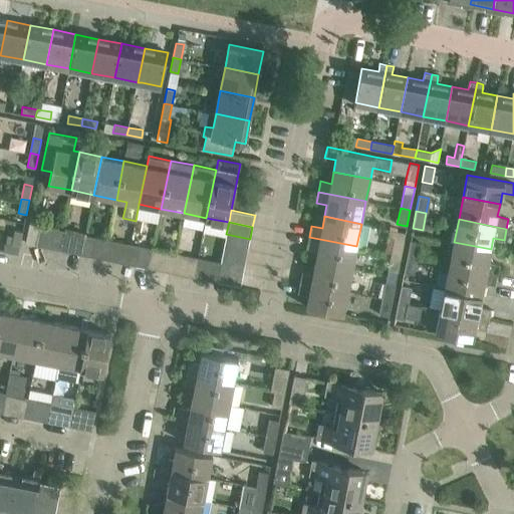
[(45,247),(49,227),(40,225),(39,229),(29,227),(26,243),(45,247)]
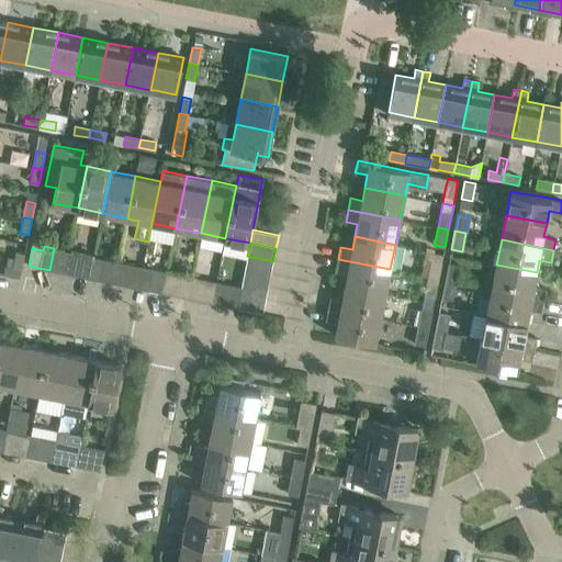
[(22,269),(22,265),(24,253),(17,251),(13,267),(22,269)]
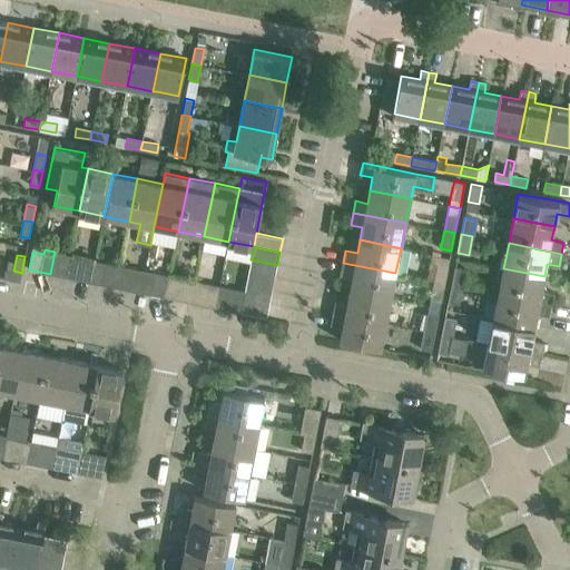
[(444,283),(449,265),(450,258),(433,255),(431,262),(438,263),(434,281),(444,283)]
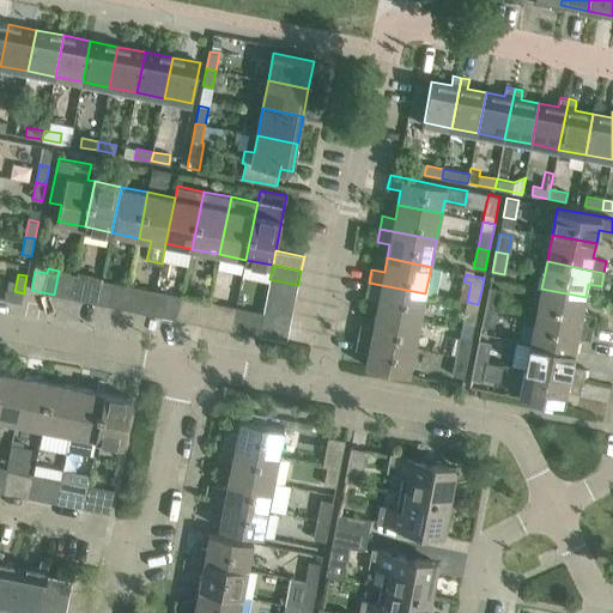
[(97,303),(101,284),(102,279),(91,278),(86,301),(97,303)]
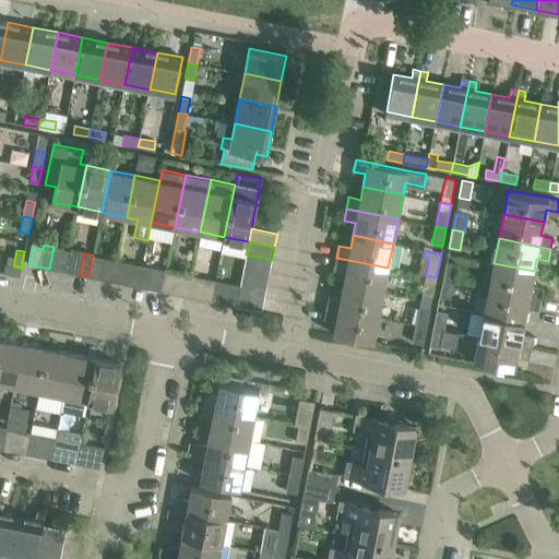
[(98,278),(103,257),(93,254),(92,259),(88,276),(98,278)]
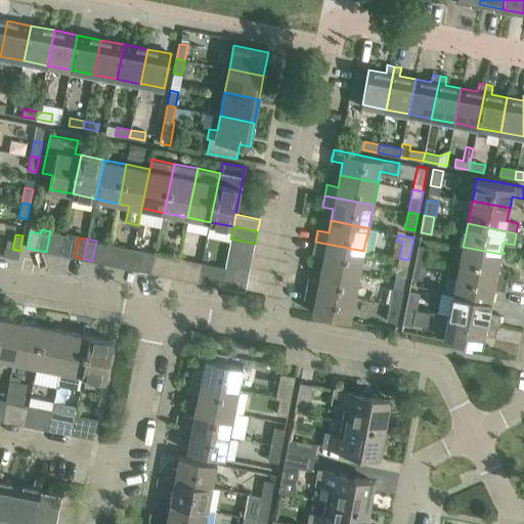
[(252,255),(255,244),(230,238),(228,251),(252,255)]
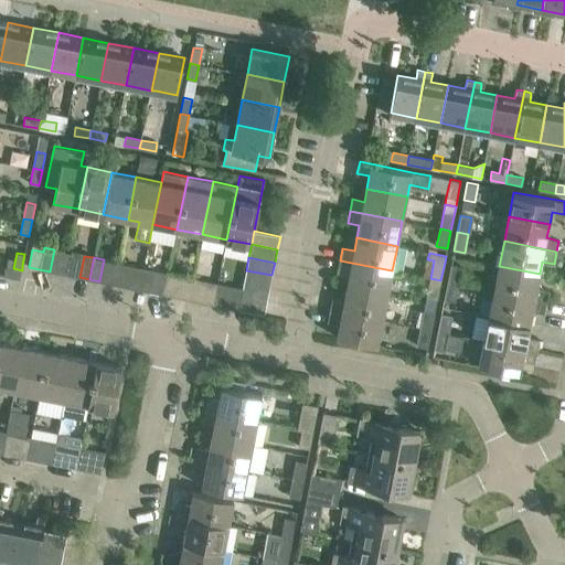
[(387,296),(392,270),(340,260),(338,272),(349,275),(347,287),(387,296)]
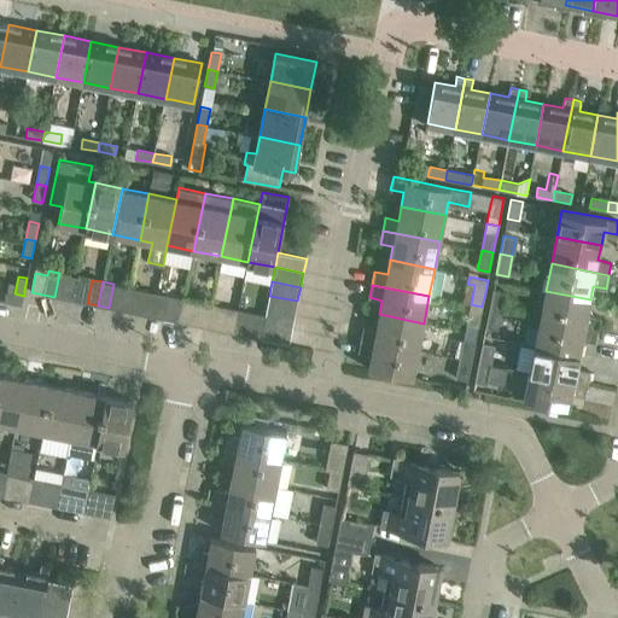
[(494,289),(489,308),(501,310),(505,291),(494,289)]
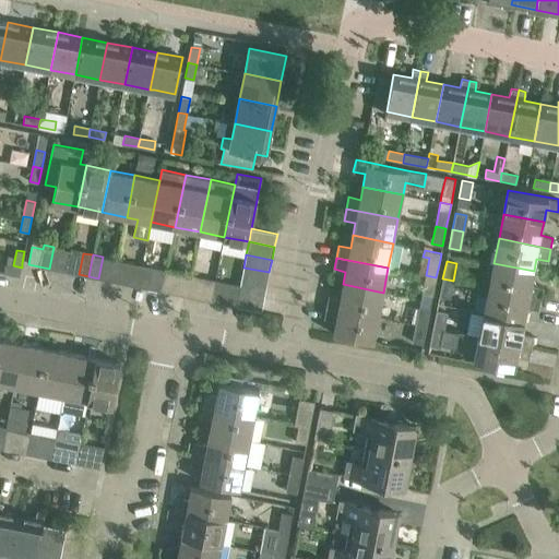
[(138,286),(141,269),(142,264),(132,263),(128,284),(138,286)]
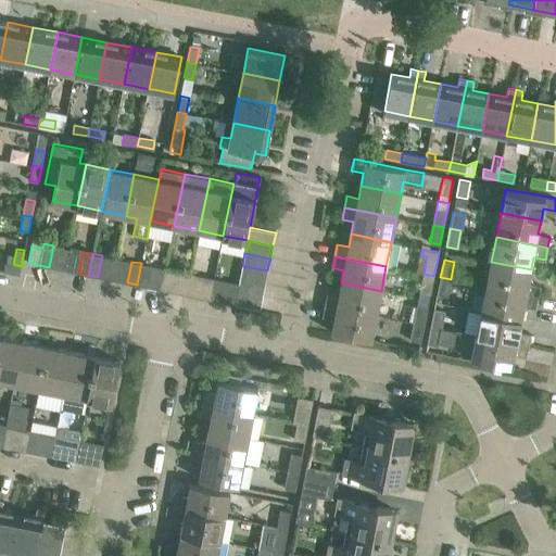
[(529,282),(531,269),(491,262),(487,286),(538,297),(540,285),(529,282)]
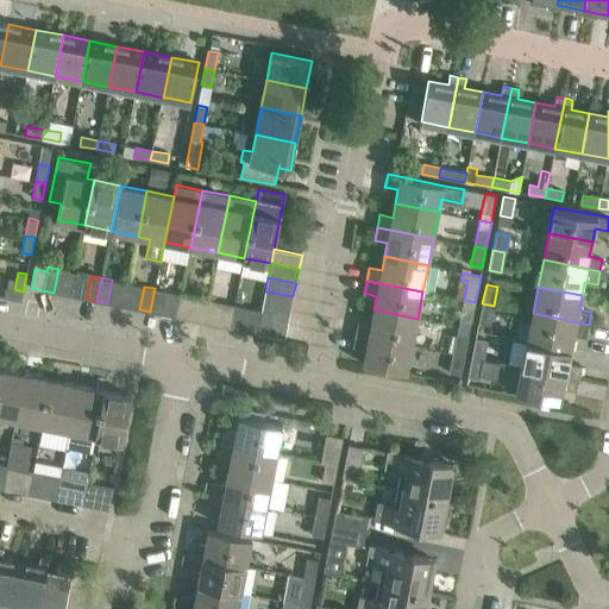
[(161,314),(165,290),(155,288),(154,293),(150,312),(161,314)]
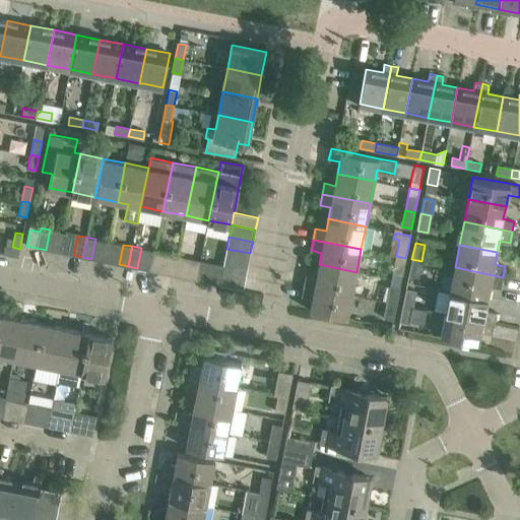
[(248,265),(250,253),(226,249),(224,261),(248,265)]
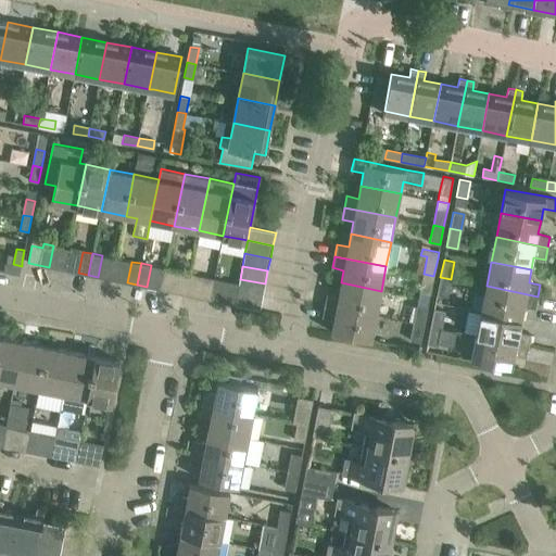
[(186,294),(189,277),(190,273),(180,272),(176,292),(186,294)]
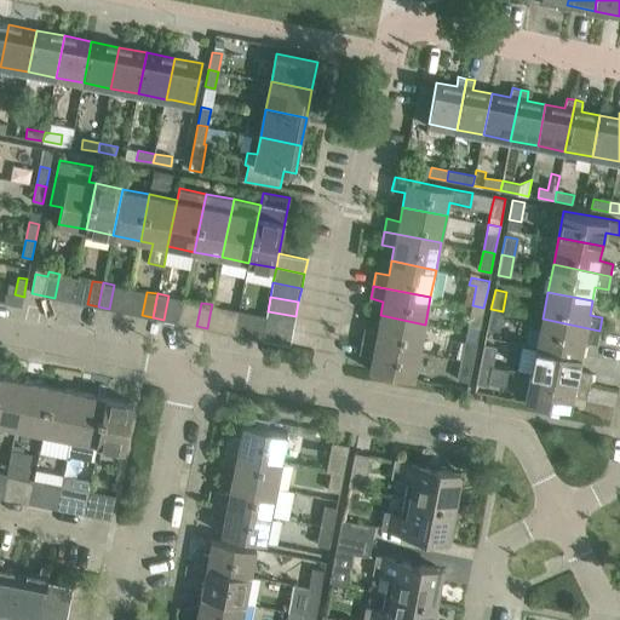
[(218,331),(223,306),(212,304),(211,309),(207,328),(218,331)]
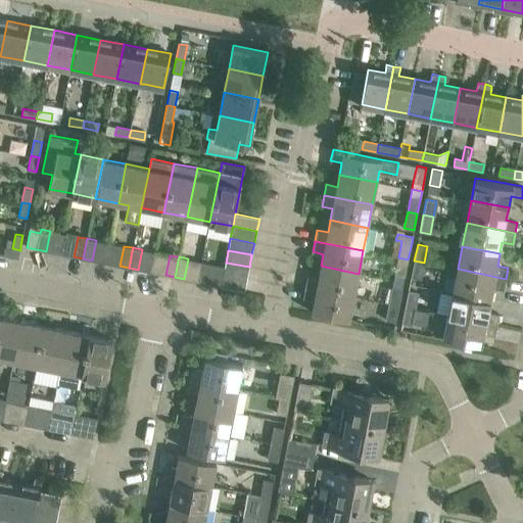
[(405,276),(408,259),(398,257),(394,274),(405,276)]
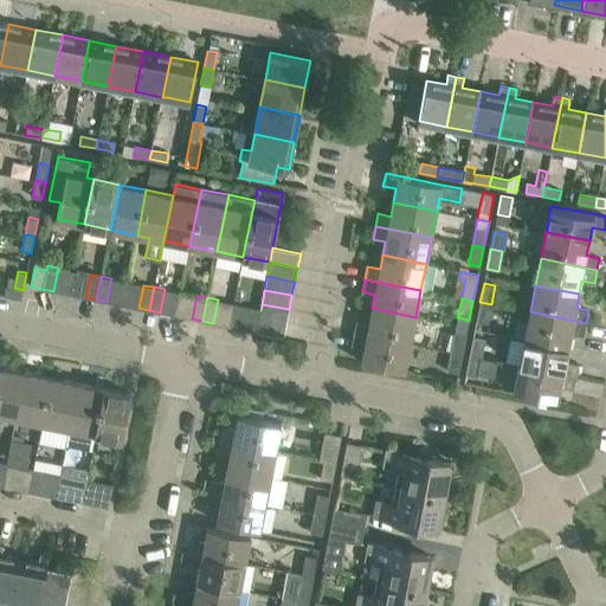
[(488,323),(491,304),(479,302),(476,321),(488,323)]
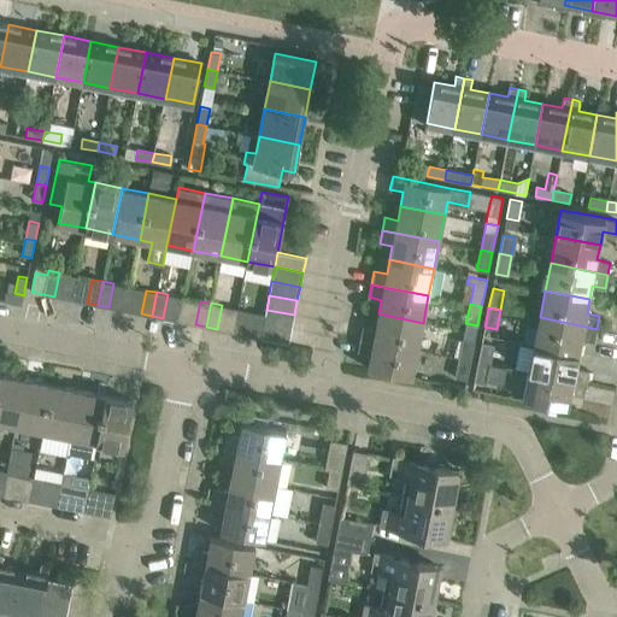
[(292,329),(294,315),(266,310),(265,315),(263,323),(292,329)]
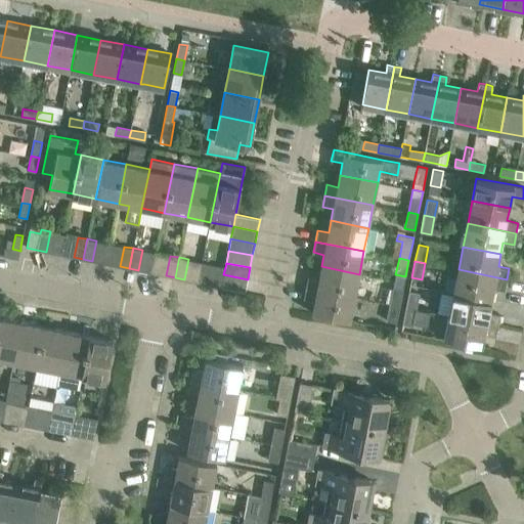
[(221,287),(223,274),(225,267),(216,265),(212,285),(221,287)]
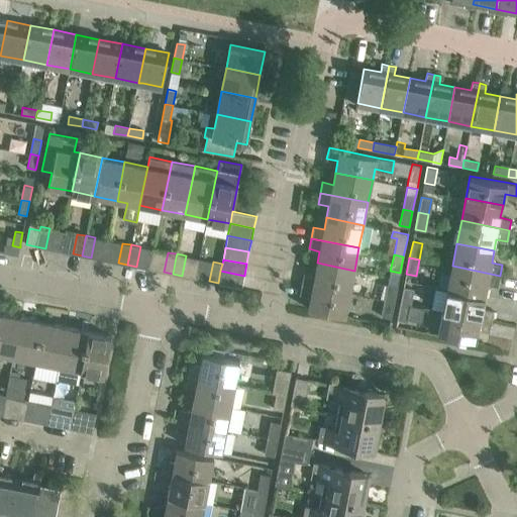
[(349,293),(354,271),(317,263),(315,275),(304,273),(302,284),(349,293)]
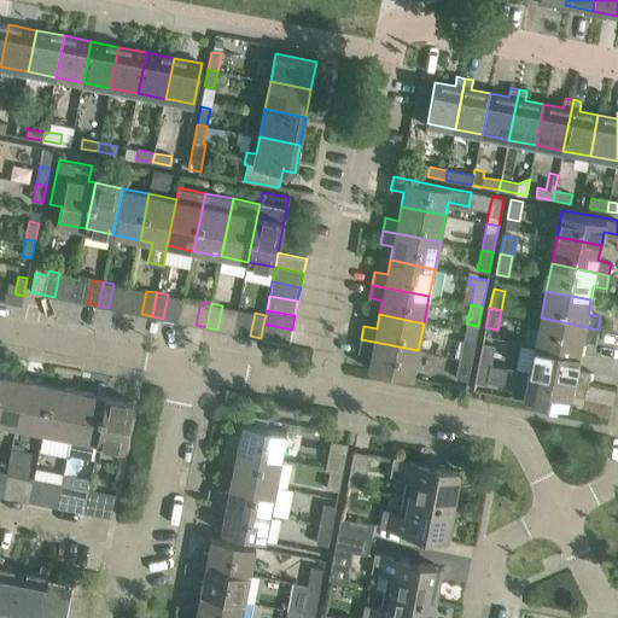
[(595,343),(598,330),(541,318),(535,345),(579,354),(582,340),(595,343)]
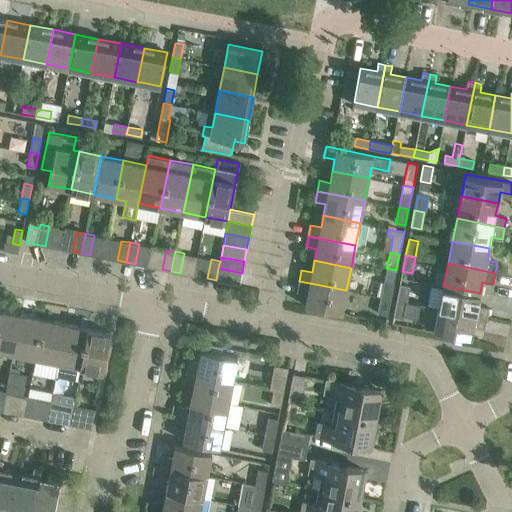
[(239,285),(242,273),(218,268),(216,280),(239,285)]
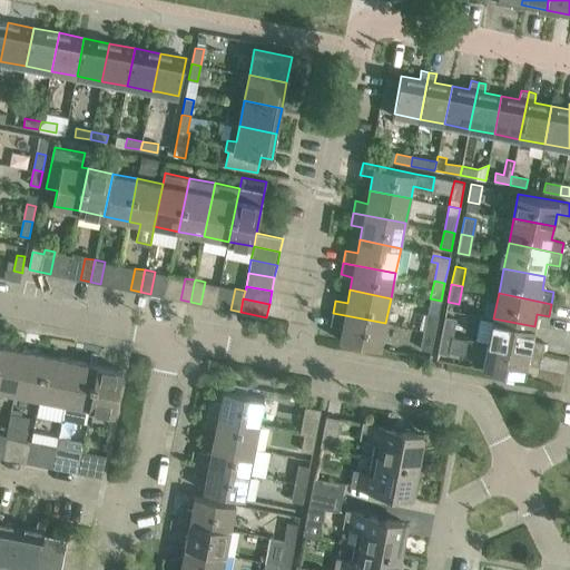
[(381,349),(385,326),(385,323),(333,313),(331,324),(343,326),(340,340),(381,349)]
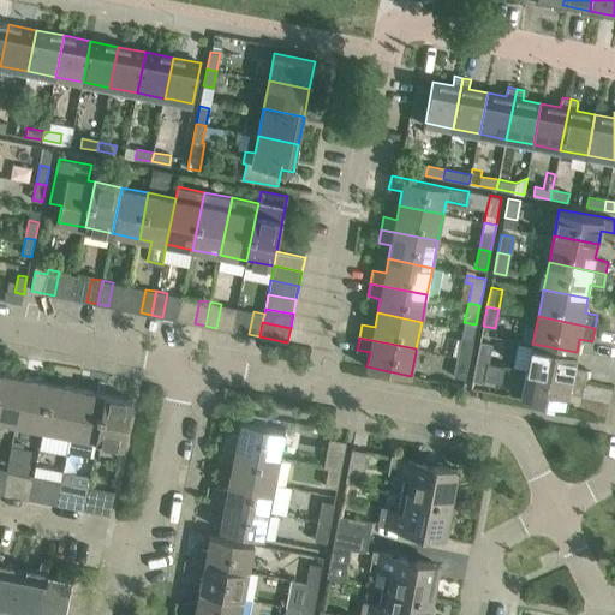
[(461,338),(458,357),(469,359),(473,340),(461,338)]
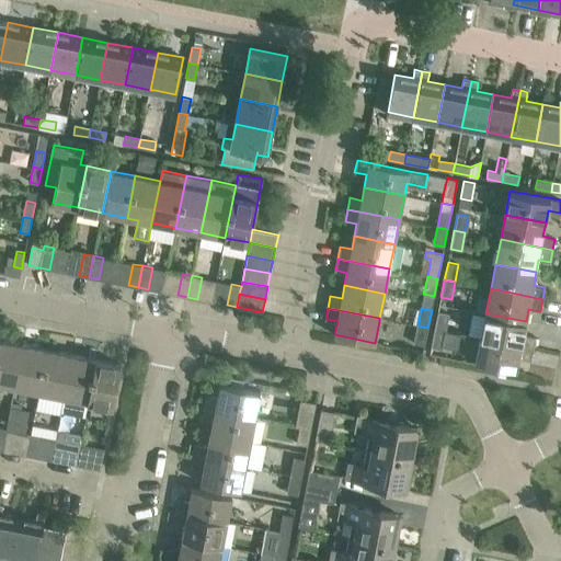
[(438,311),(434,329),(445,331),(449,313),(438,311)]
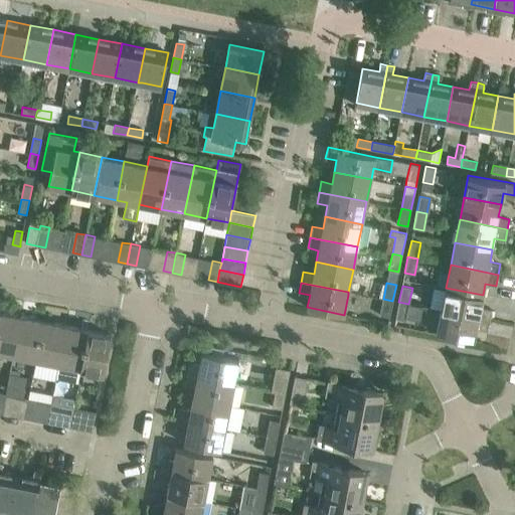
[(481,307),(483,295),(446,288),(442,310),(489,320),(491,309),(481,307)]
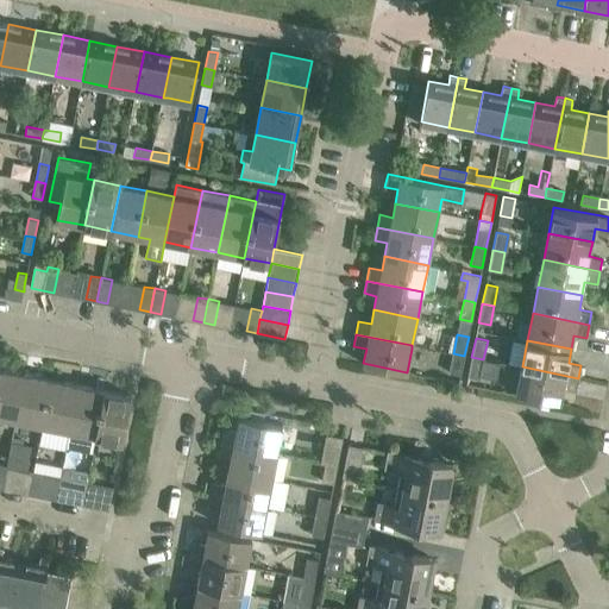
[(460,375),(464,356),(453,353),(449,372),(460,375)]
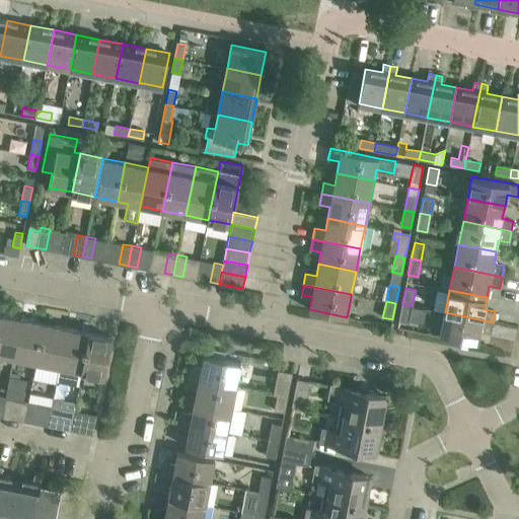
[(409,322),(412,306),(401,304),(398,320),(409,322)]
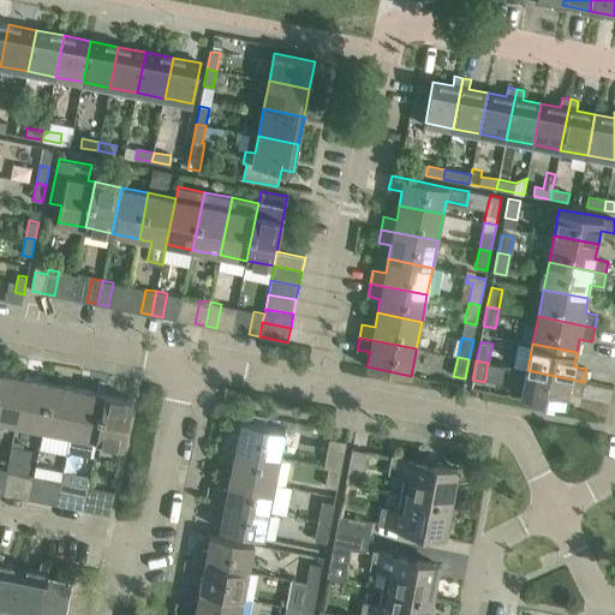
[(581,394),(584,382),(527,370),(521,398),(566,406),(568,392),(581,394)]
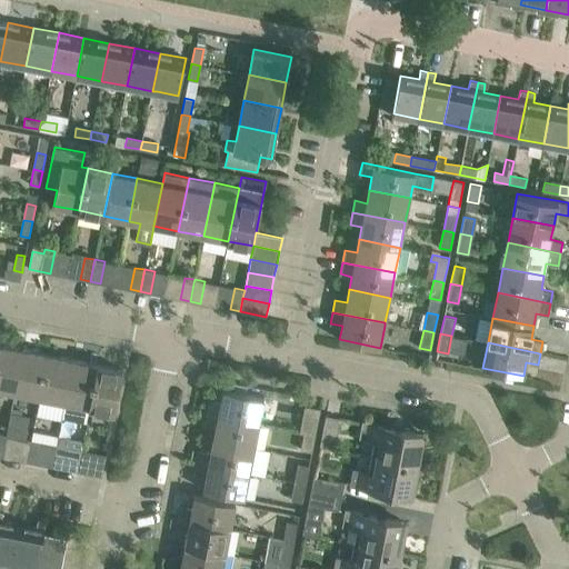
[(0,389),(15,392),(23,350),(0,345),(0,389)]
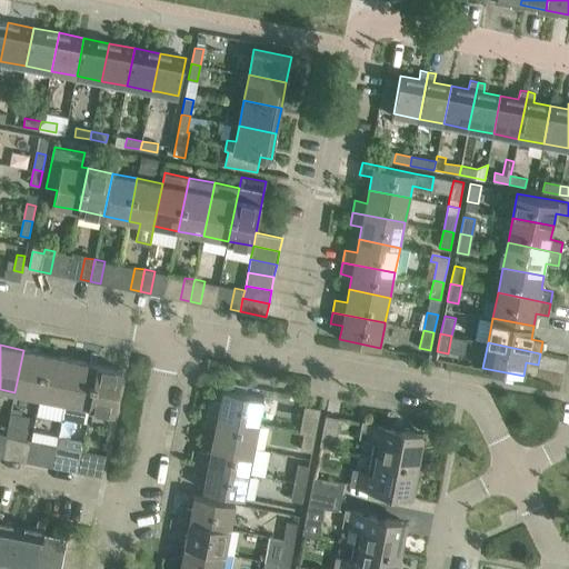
[(39,397),(48,355),(23,350),(15,392),(39,397)]
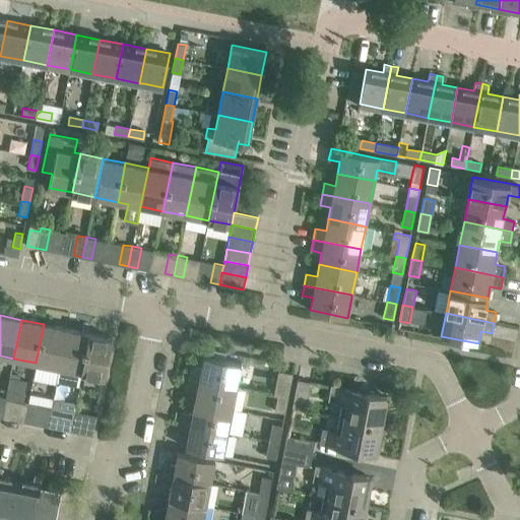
[(59,368),(67,329),(44,324),(36,363),(59,368)]
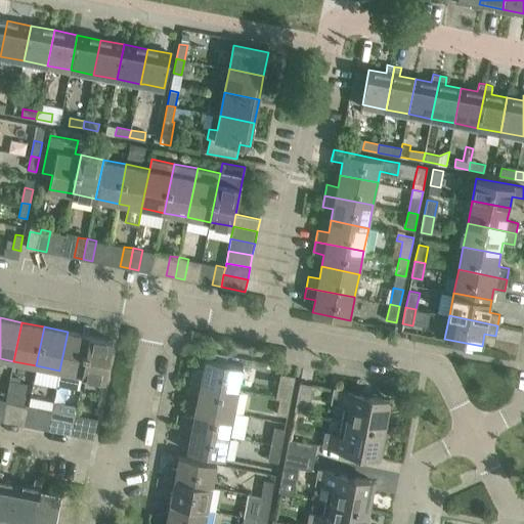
[(82,375),(90,336),(68,332),(59,370),(82,375)]
